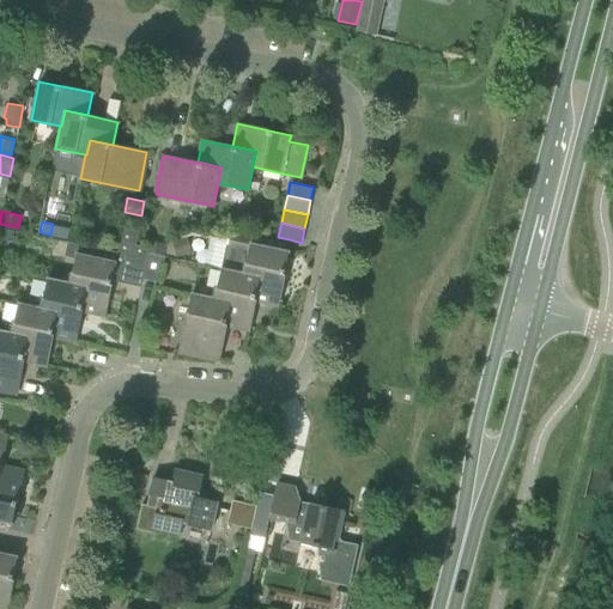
[(0,226),(0,238),(11,241),(13,229),(0,226)]
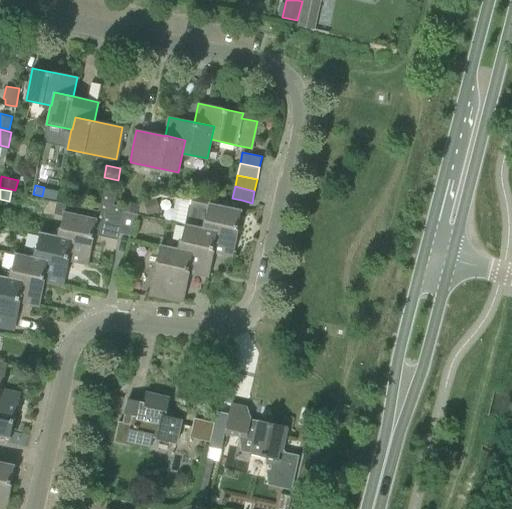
[(119,229),(124,210),(124,207),(113,205),(116,193),(103,190),(99,211),(57,202),(54,214),(65,216),(61,237),(71,240),(67,258),(87,262),(94,228),(107,230),(107,226),(119,229)]
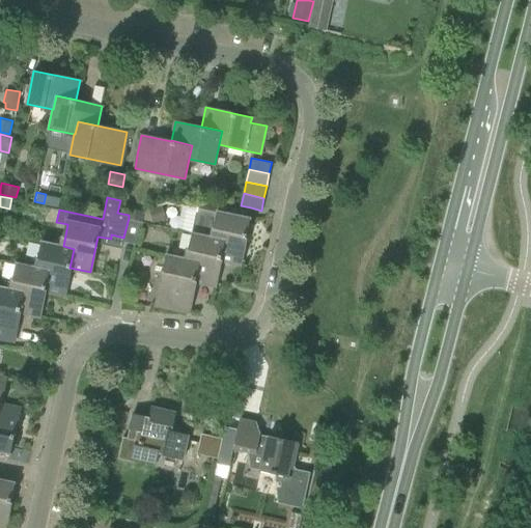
[(197,206),(192,231),(213,237),(207,256),(221,258),(221,259),(241,264),(250,217),(249,217),(251,207),(241,205),(207,199),(197,206)]
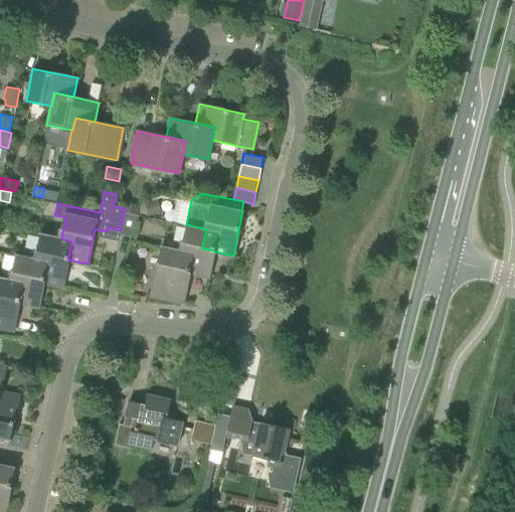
[(158,198),(146,201),(149,214),(161,211),(158,198)]
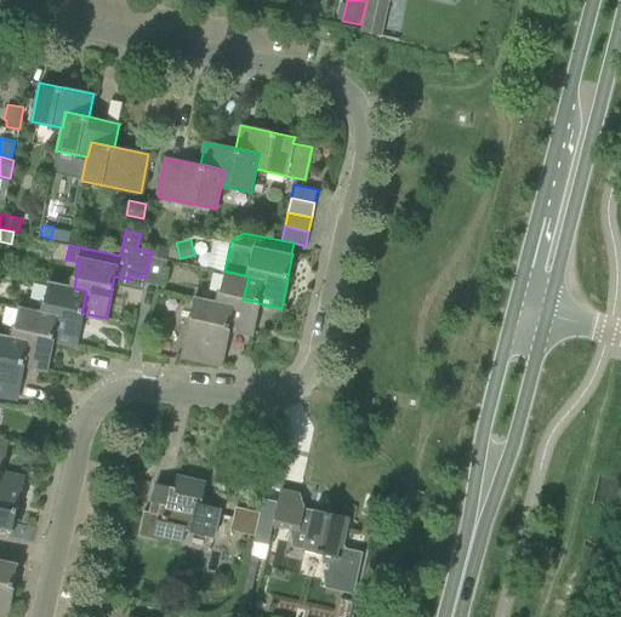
[(151,251),(151,255),(165,258),(169,246),(153,244),(151,251)]
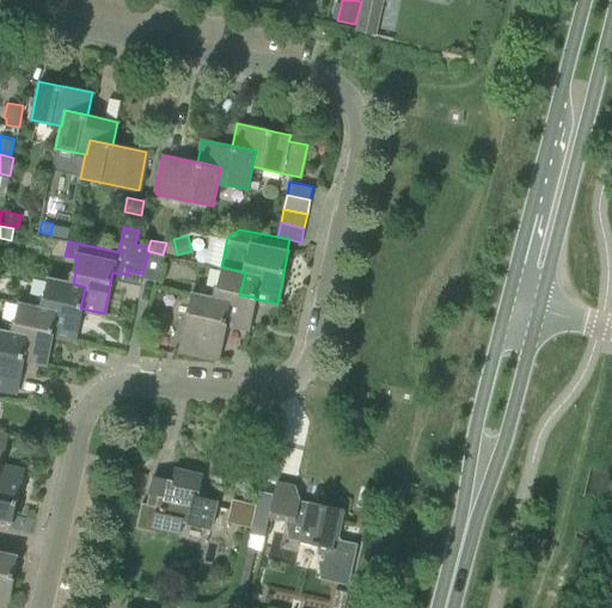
[(142,274),(141,278),(160,282),(165,256),(163,255),(148,251),(142,274)]
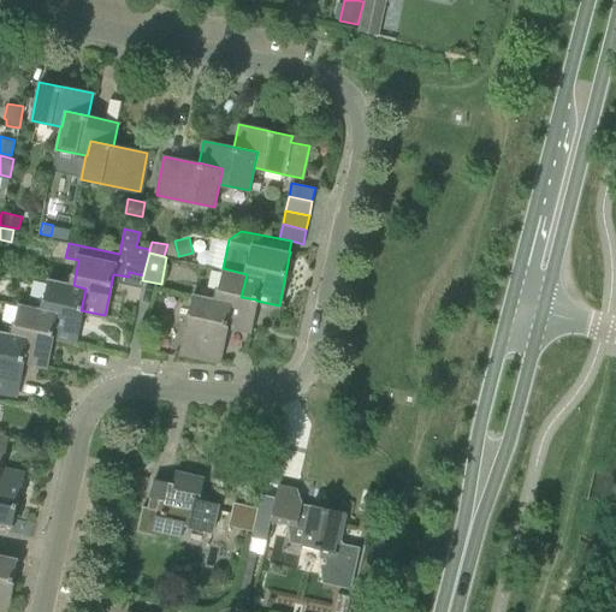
[(212,322),(226,326),(249,331),(256,301),(256,299),(241,297),(247,274),(223,268),(217,299),(212,322)]
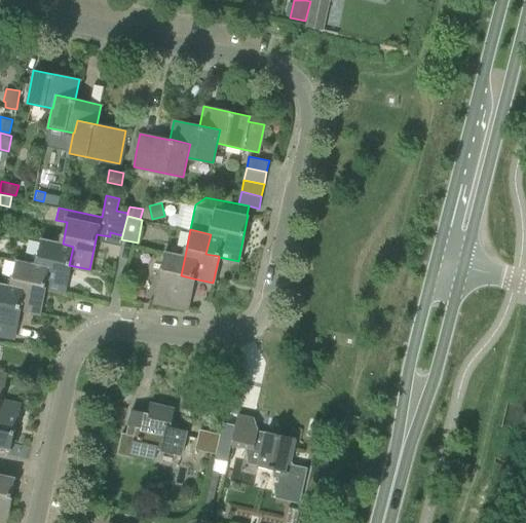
[(73,247),(63,244),(41,239),(35,265),(48,268),(44,287),(64,291),(69,265),(73,247)]
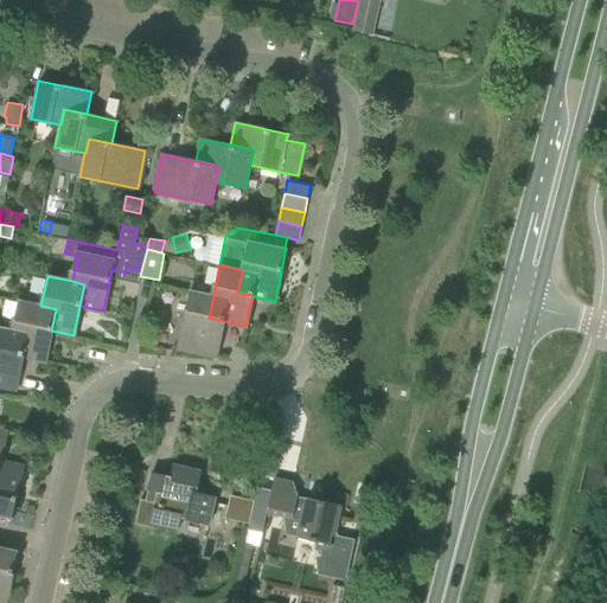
[(216,354),(223,321),(209,318),(213,295),(190,290),(178,347),(216,354)]
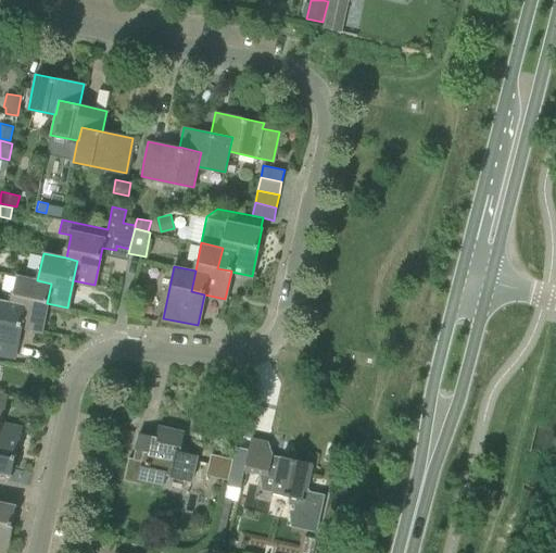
[(17,276),(12,302),(25,305),(21,326),(41,330),(47,303),(51,284),(37,280),(17,276)]
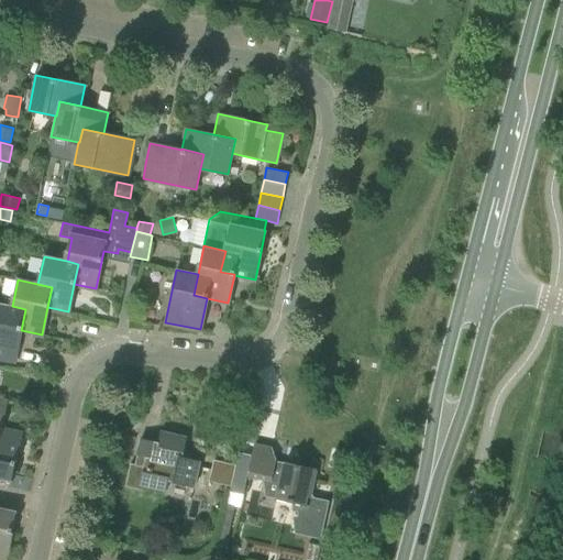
[(12,306),(0,303),(0,358),(14,362),(21,330),(25,309),(12,306)]
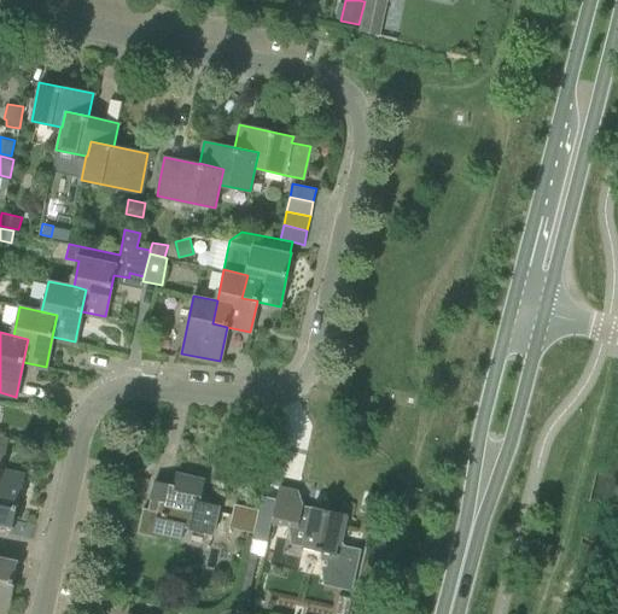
[(0,525),(12,527),(23,474),(0,469),(0,468),(0,525)]
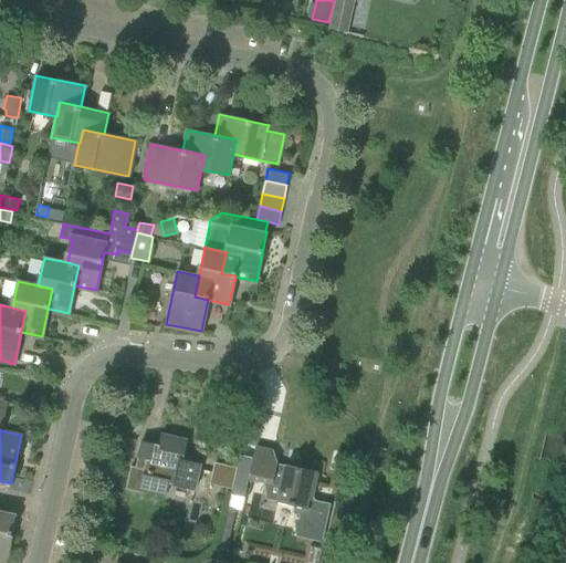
[(130,466),(125,488),(143,492),(144,487),(161,490),(166,491),(168,482),(195,489),(196,483),(201,462),(184,458),(188,439),(161,433),(158,444),(142,439),(135,467),(130,466)]
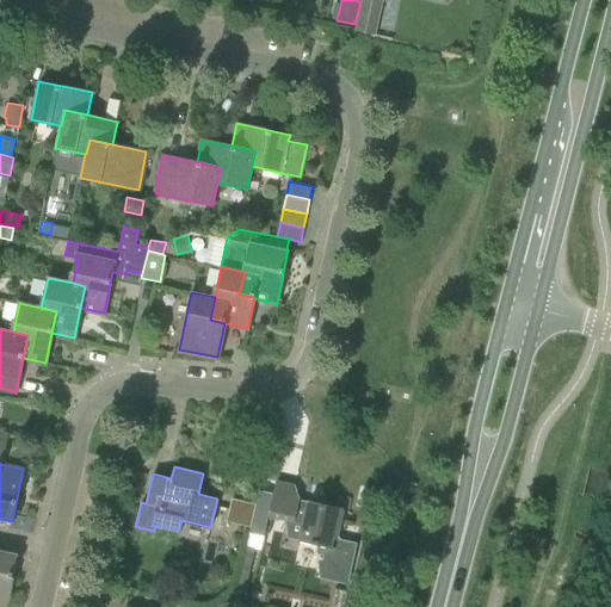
[(295,539),(300,540),(316,544),(318,553),(331,552),(325,578),(347,583),(357,542),(341,538),(338,533),(344,507),(308,500),(308,503),(298,501),(300,496),(295,484),(276,479),(270,503),(267,514),(300,521),(295,539)]
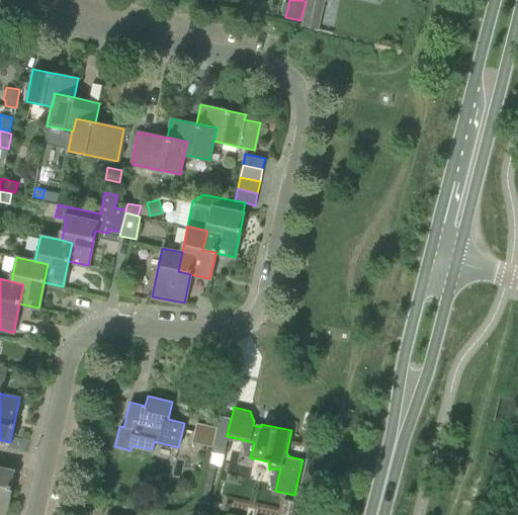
[(195,422),(191,441),(212,446),(217,427),(195,422)]
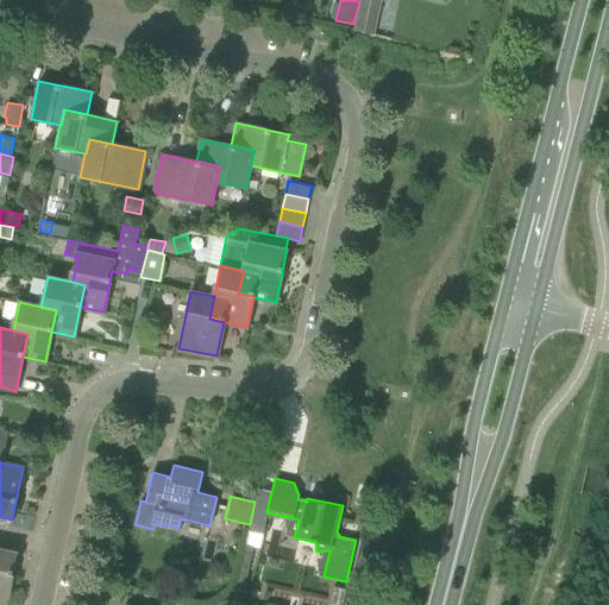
[(234,587),(225,594),(242,599),(255,543),(245,542),(234,587)]
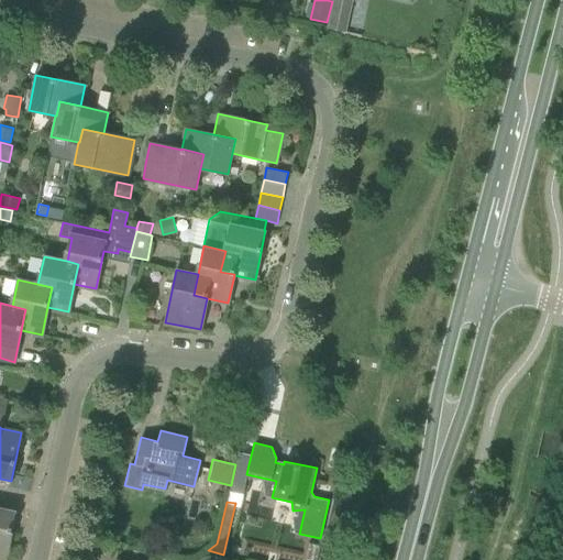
[(0,507),(0,558),(4,559),(15,511),(0,507)]
